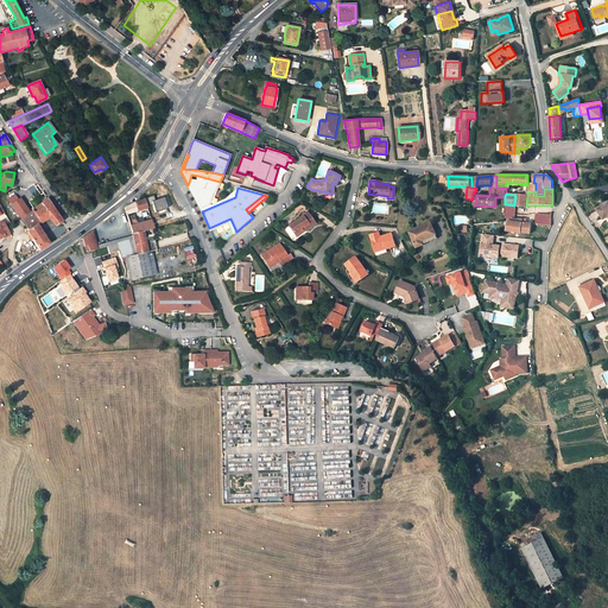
[(515,206),(526,207),(526,206),(526,204),(527,196),(515,195),(514,206),(515,206)]
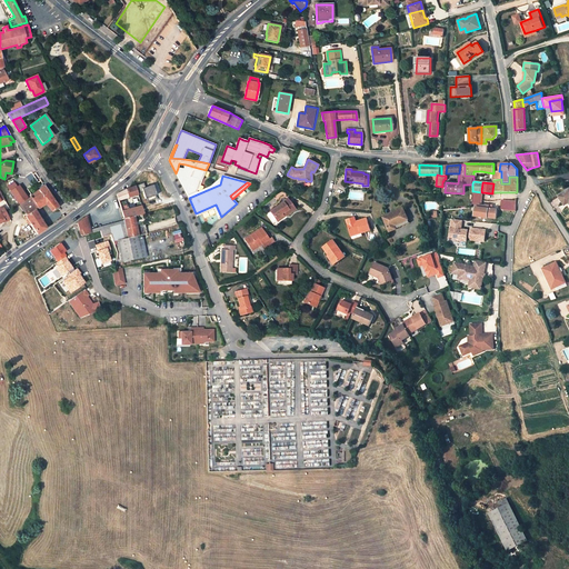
[(157,193),(153,183),(142,188),(146,198),(157,193)]
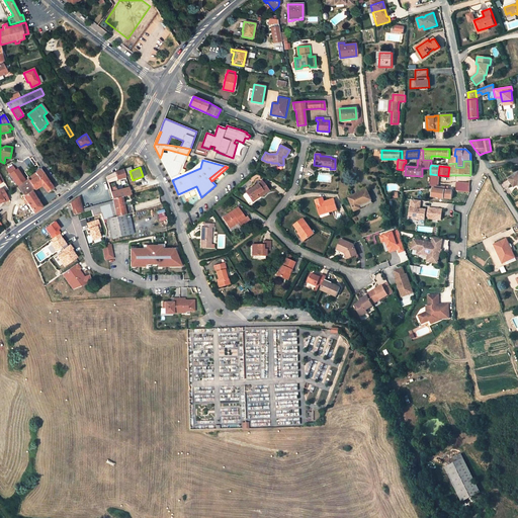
[(40,168),(25,180),(24,181),(30,190),(31,192),(42,185),(48,192),(54,188),(40,169),(40,168)]
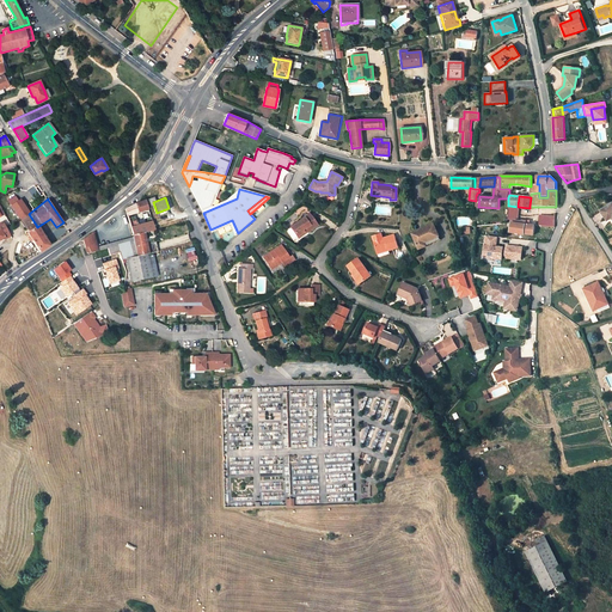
[(126,209),(128,215),(135,214),(148,209),(145,201),(142,201),(135,204),(133,206),(126,209)]
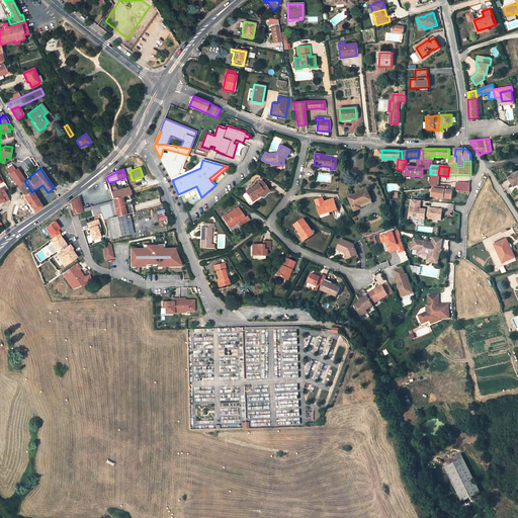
[(517,172),(509,179),(517,192),(517,172)]
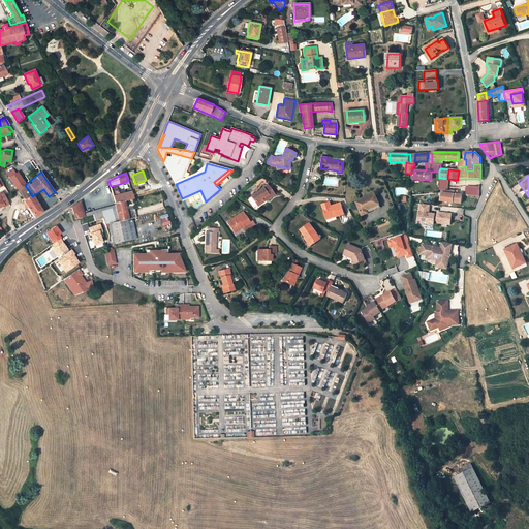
[(22,178),(14,183),(19,190),(25,185),(26,184),(22,178)]
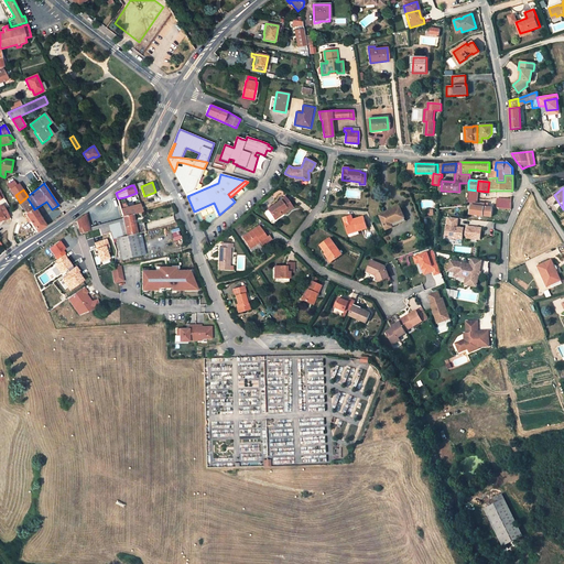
[(477,202),(478,191),(477,191),(469,190),(468,202),(477,202)]
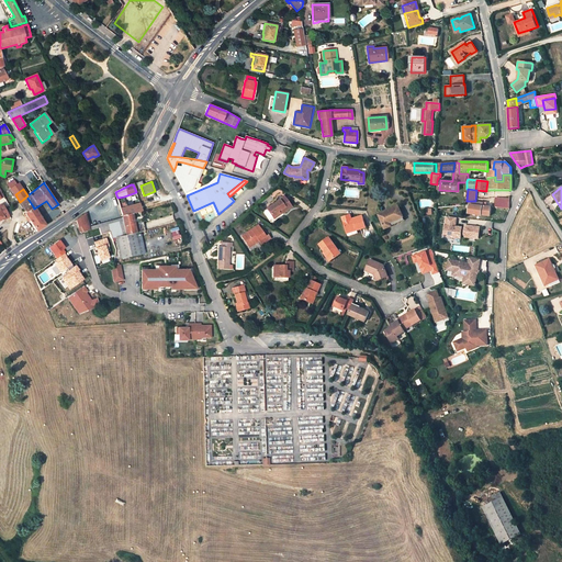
[(20,202),(26,211),(33,206),(26,197),(20,202)]
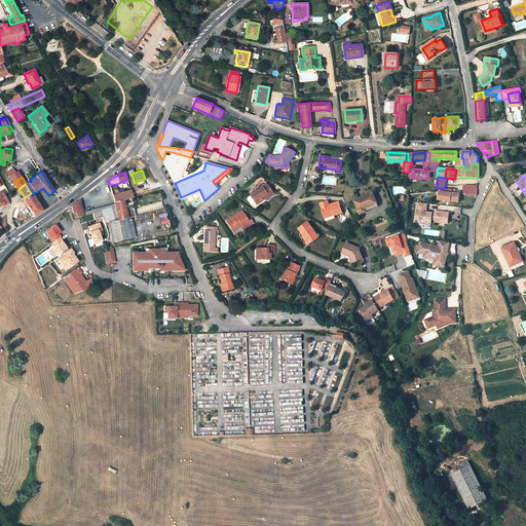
[(119,193),(116,184),(110,185),(112,195),(119,193)]
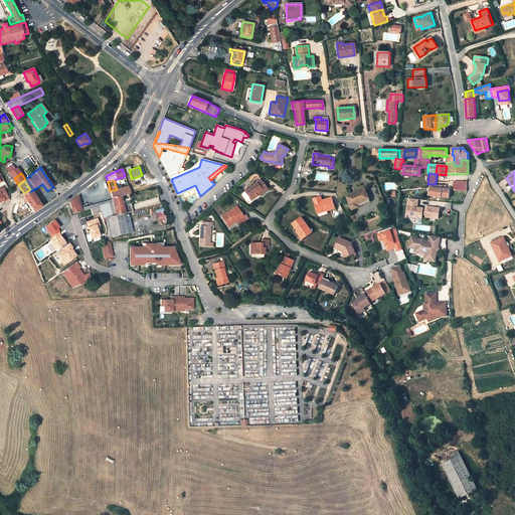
[(261,180),(244,191),(248,198),(249,199),(255,195),(254,193),(256,192),(259,194),(260,195),(267,189),(261,180)]
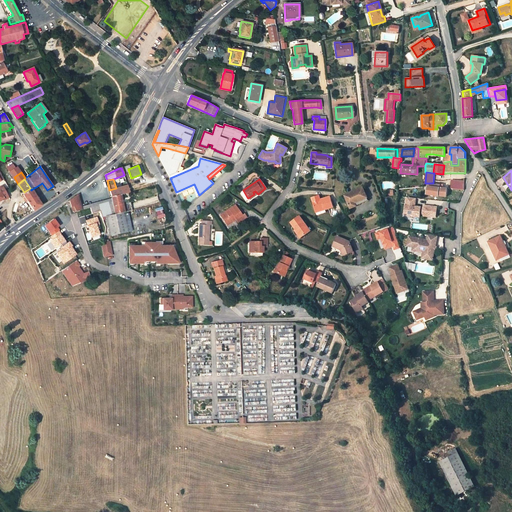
[(465,181),(452,180),(451,189),(464,190),(465,181)]
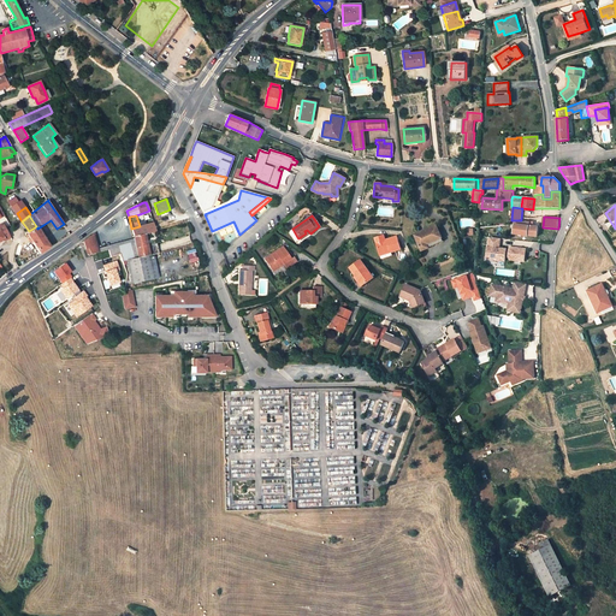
[(234,221),(212,231),(213,235),(231,226),(236,237),(240,235),(234,221)]
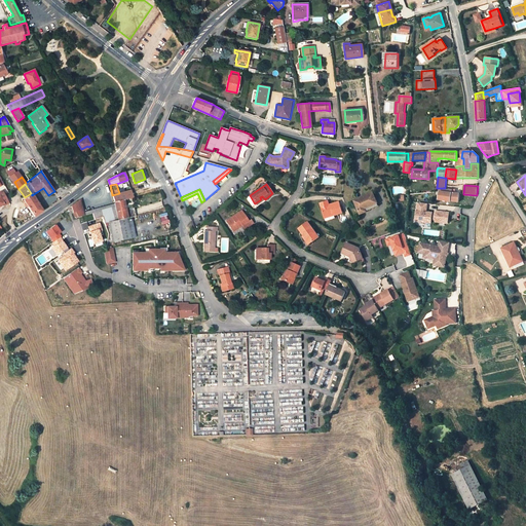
[(132,190),(119,193),(112,195),(114,202),(124,199),(133,197),(132,192),(132,191),(132,190)]
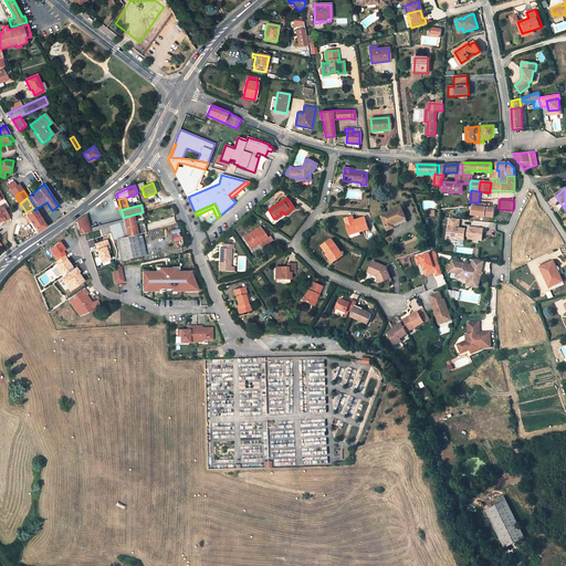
[(471,215),(493,218),(494,209),(494,208),(486,208),(479,207),(473,206),(473,207),(471,215)]
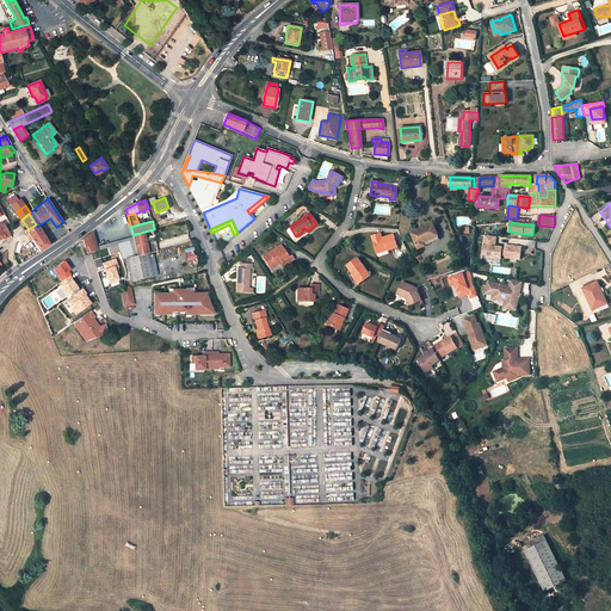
[(425,242),(438,236),(433,224),(412,234),(419,250),(426,246),(425,242)]
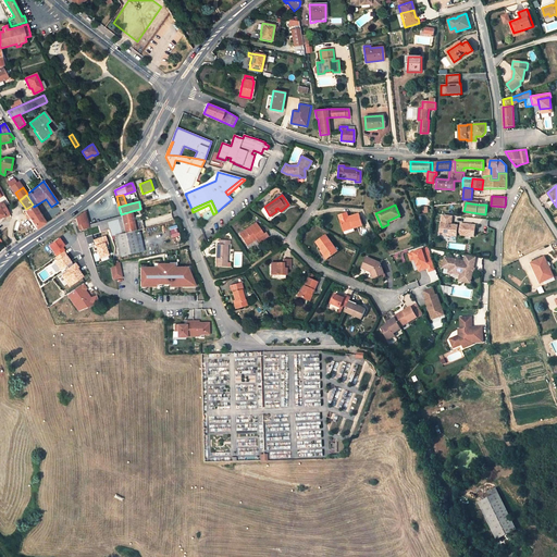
[(45,224),(34,207),(27,211),(25,212),(34,225),(36,230),(40,227),(45,224)]
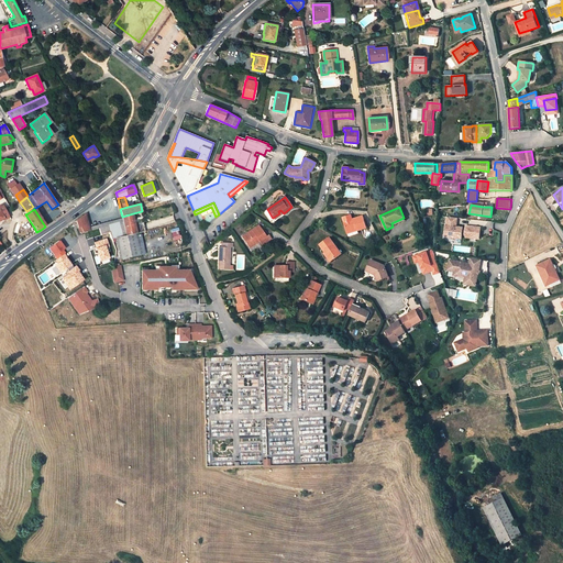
[(278,211),(279,213),(273,218),(274,219),(283,212),(280,210),(278,211)]
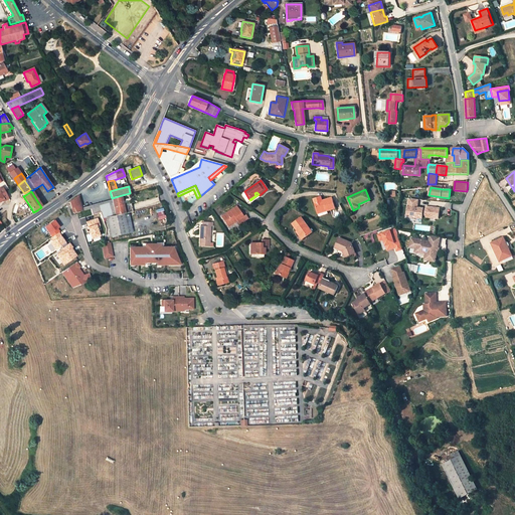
[(112,198),(113,199),(116,215),(126,213),(122,195),(112,198)]
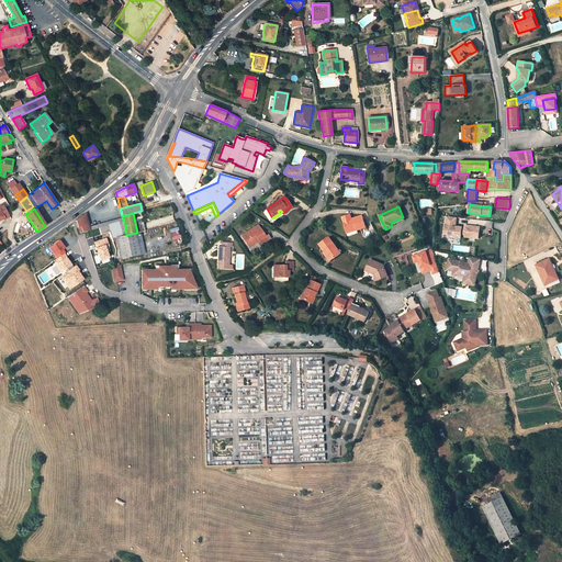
[(80,233),(88,231),(90,231),(89,226),(85,214),(76,221),(78,227),(80,233)]
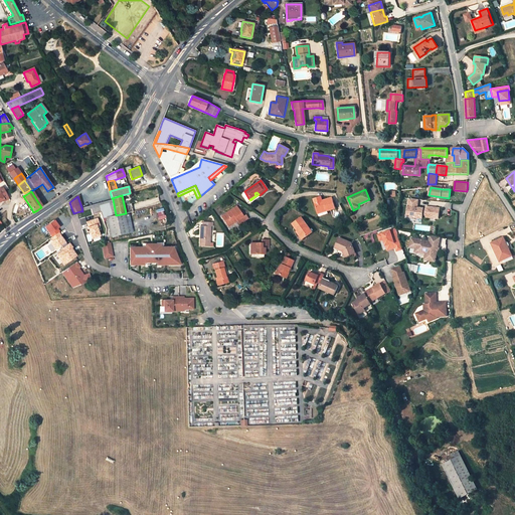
[(332,198),(321,201),(320,199),(318,200),(317,198),(314,199),(318,212),(327,209),(327,211),(336,208),(332,198)]
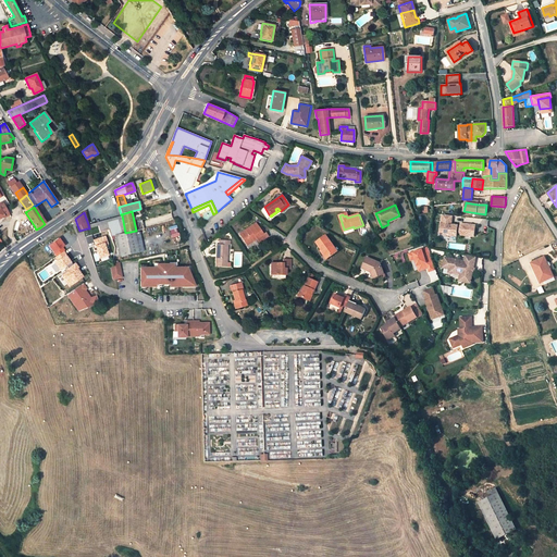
[(450,224),(452,215),(442,214),(440,230),(444,230),(443,235),(456,236),(456,232),(459,232),(459,233),(460,235),(473,237),(474,225),(460,223),(460,226),(457,226),(457,225),(450,224)]
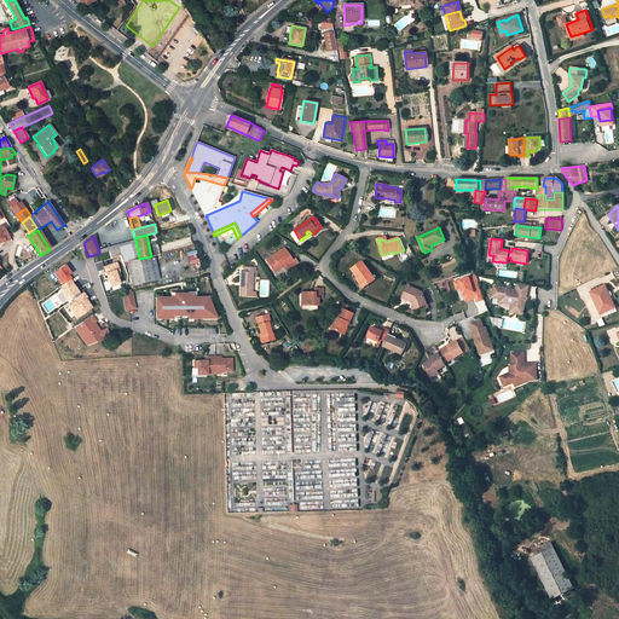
[(136,239),(98,249),(99,254),(109,252),(111,258),(121,255),(123,262),(127,262),(139,259),(136,239)]
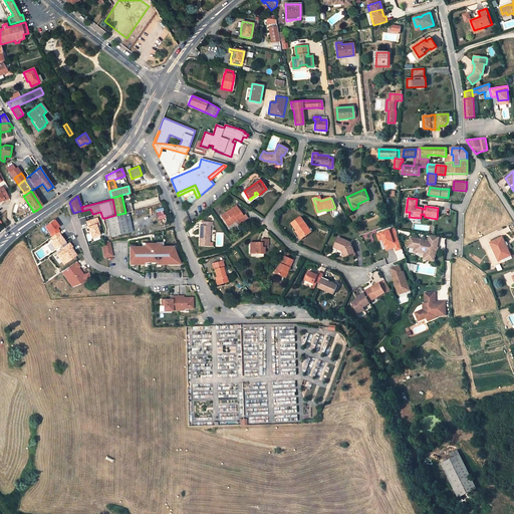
[(368,199),(357,204),(358,207),(370,202),(368,199)]
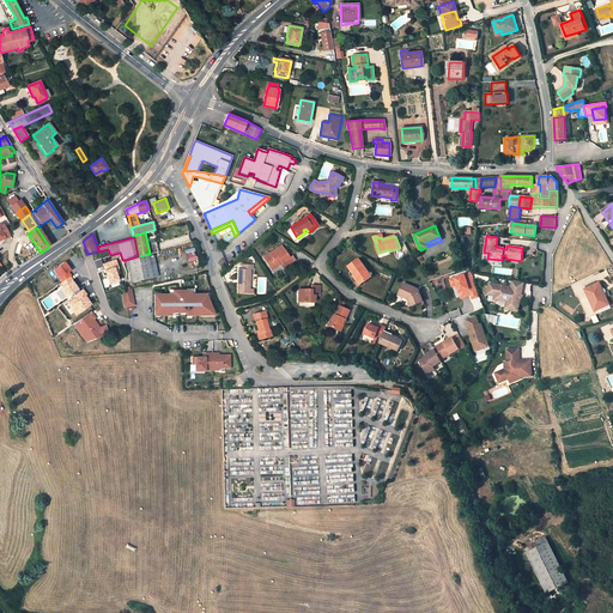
[(290,258),(281,246),(263,259),(269,267),(280,259),(283,262),(285,266),(295,260),(292,255),(290,258)]
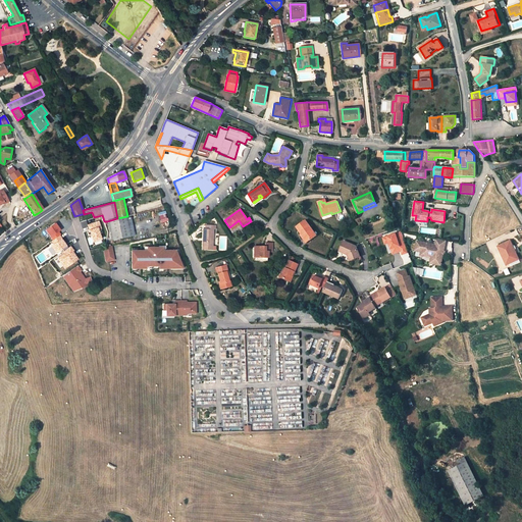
[(166,214),(159,216),(161,223),(168,221),(166,214)]
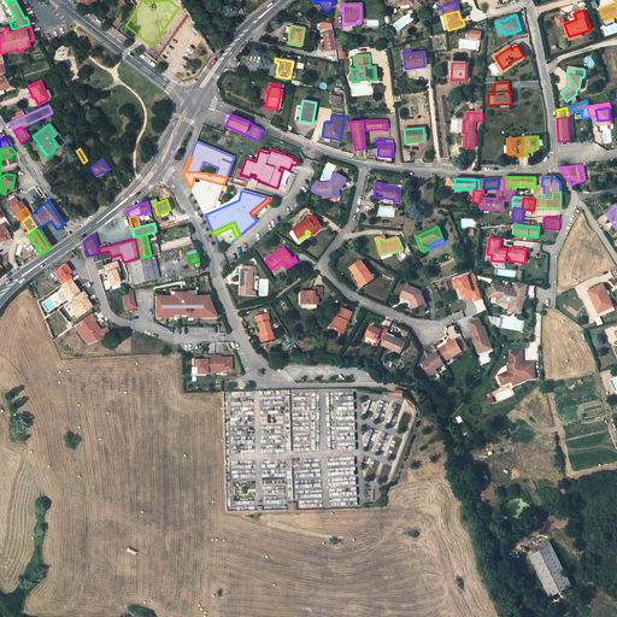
[(127,262),(131,286),(160,278),(154,254),(151,256),(139,258),(127,262)]
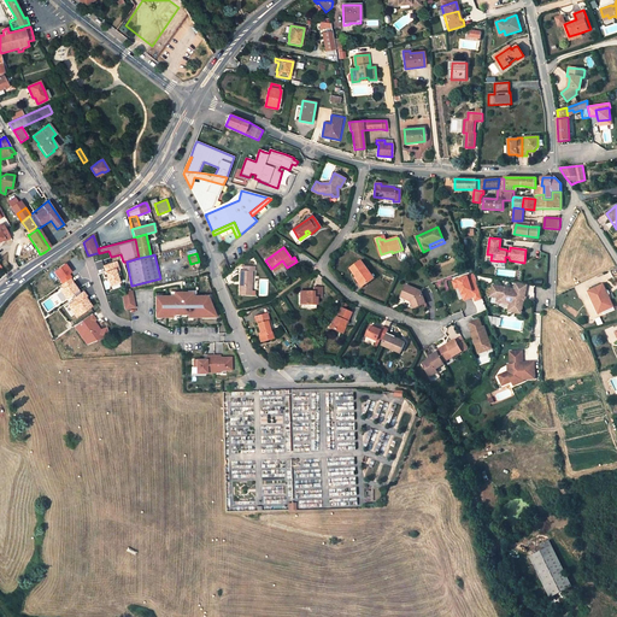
[(282,260),(271,269),(274,271),(285,264),(282,260)]
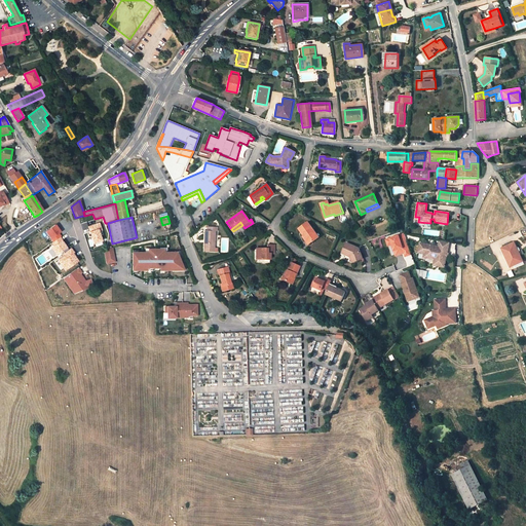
[(320,236),(308,222),(299,229),(304,235),(305,234),(312,242),(320,236)]
